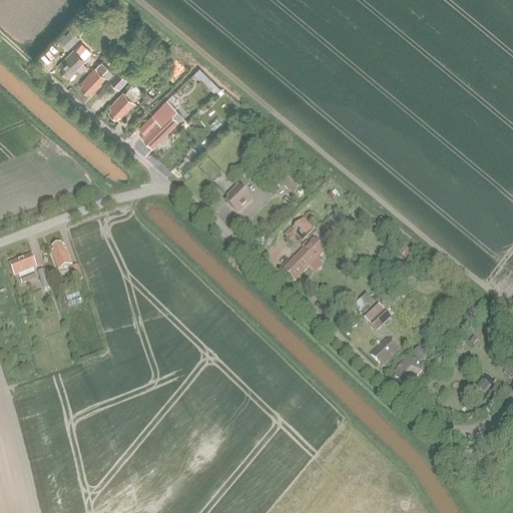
[(70,30),(58,42),(67,51),(79,39),(70,30)]
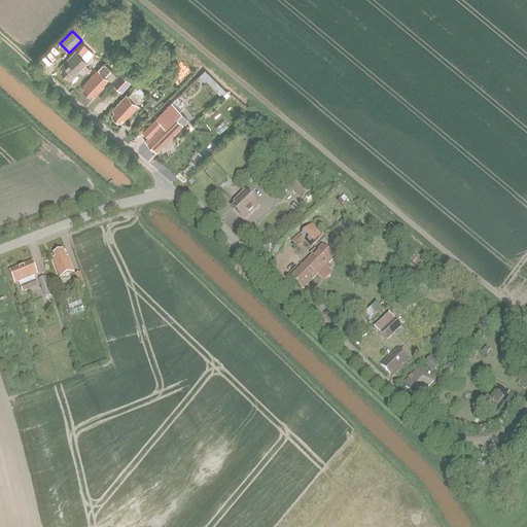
[(83,44),(76,51),(81,57),(89,49),(83,44)]
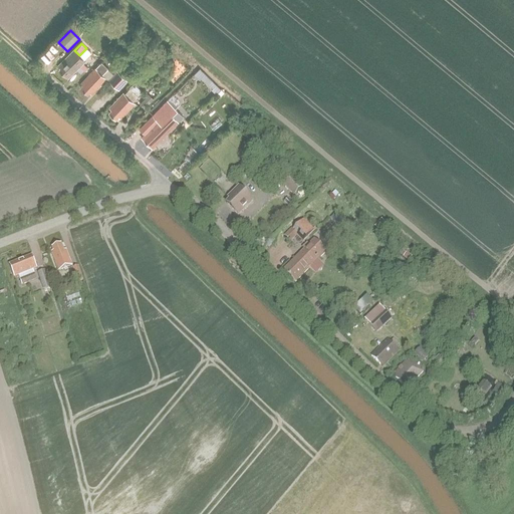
[(74,50),(59,65),(61,67),(59,68),(66,75),(69,73),(70,74),(76,69),(79,66),(82,63),(84,61),(91,54),(86,48),(79,55),(74,50)]
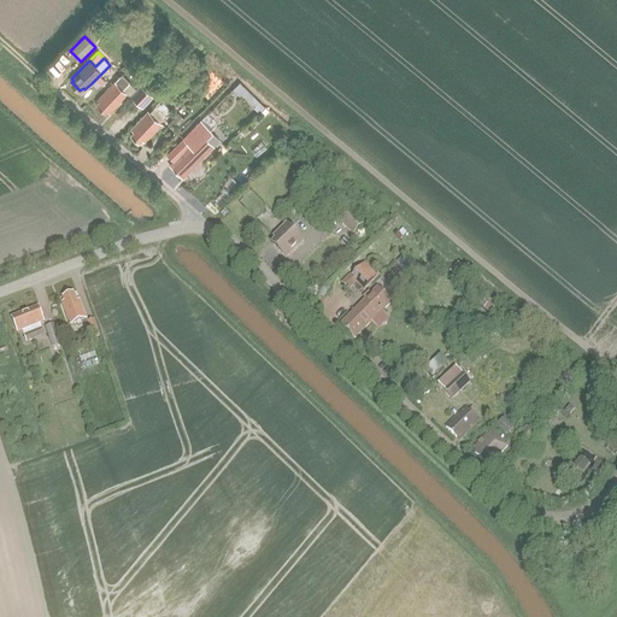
[(101,104),(99,106),(106,113),(110,111),(112,113),(128,97),(122,90),(128,84),(129,82),(122,75),(119,77),(116,82),(116,83),(99,100),(101,104)]
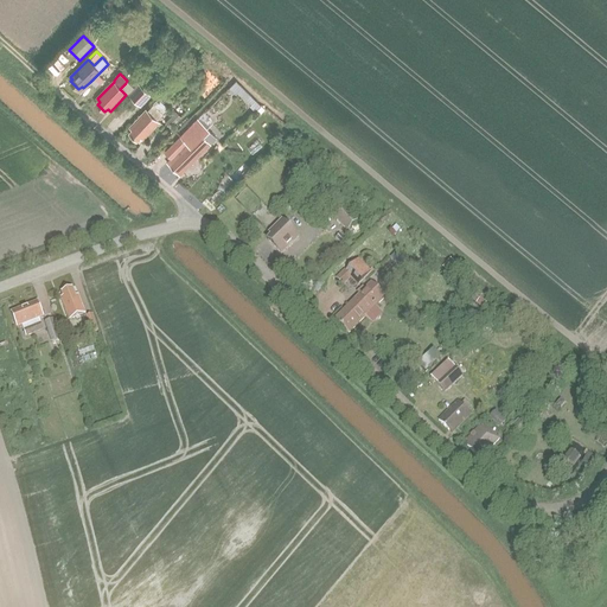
[(230,88),(255,110),(261,103),(236,81),(230,88)]
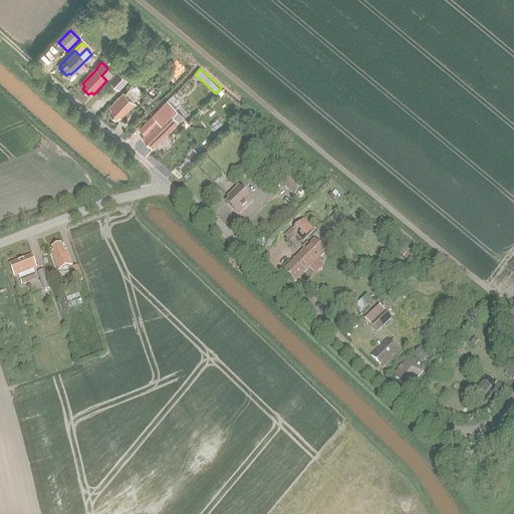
[(118,71),(109,80),(118,90),(127,81),(118,71)]
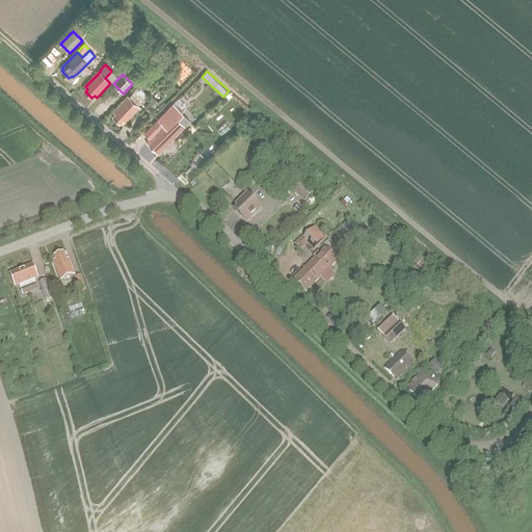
[(135,92),(131,98),(139,106),(144,101),(135,92)]
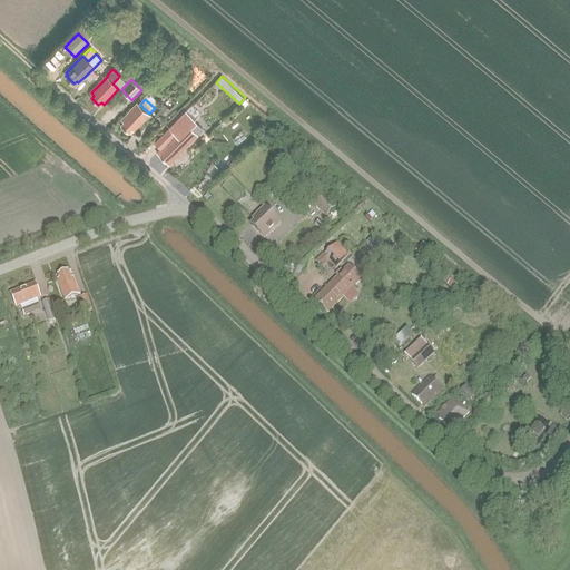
[(135,130),(150,115),(149,114),(140,105),(139,104),(124,120),(126,121),(123,126),(129,133),(133,129),(135,130)]
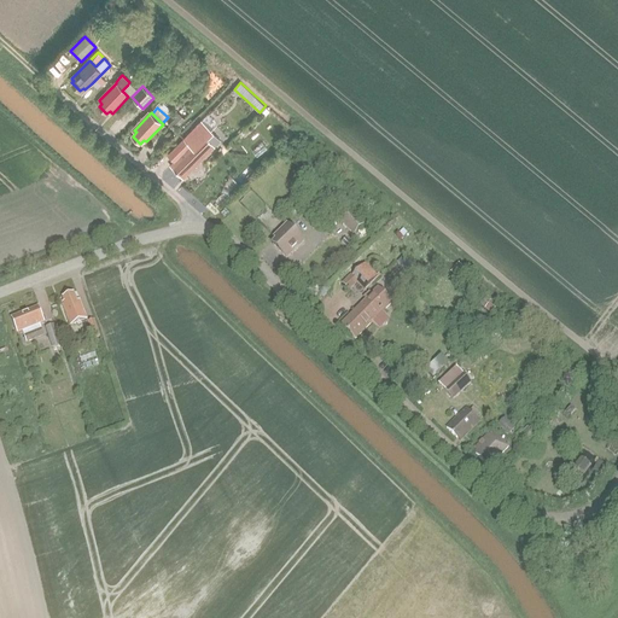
[(168,126),(174,130),(184,120),(179,115),(168,126)]
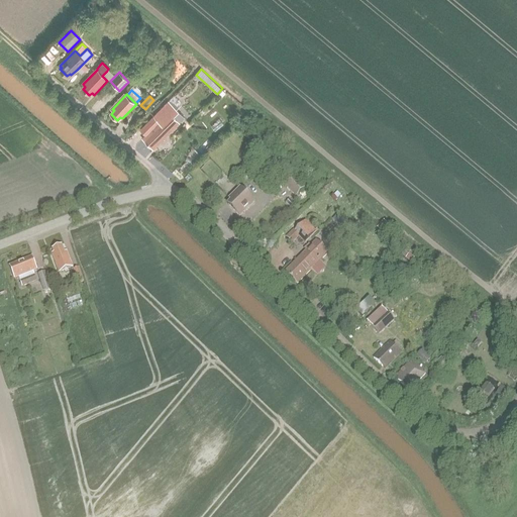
[(153,150),(180,123),(185,118),(169,103),(140,131),(145,136),(142,140),(153,150)]
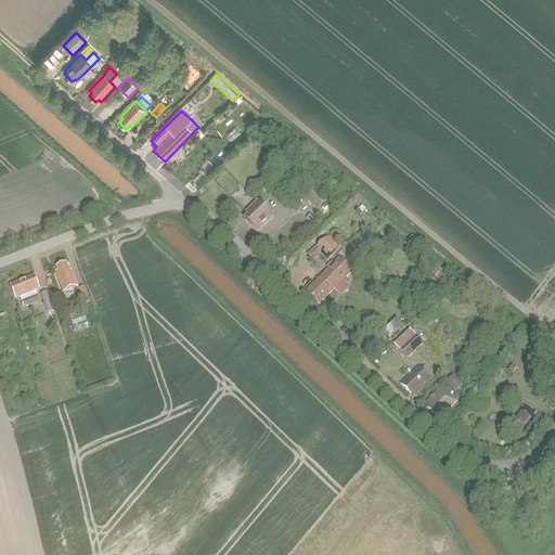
[(235,129),(227,136),(231,141),(240,133),(235,129)]
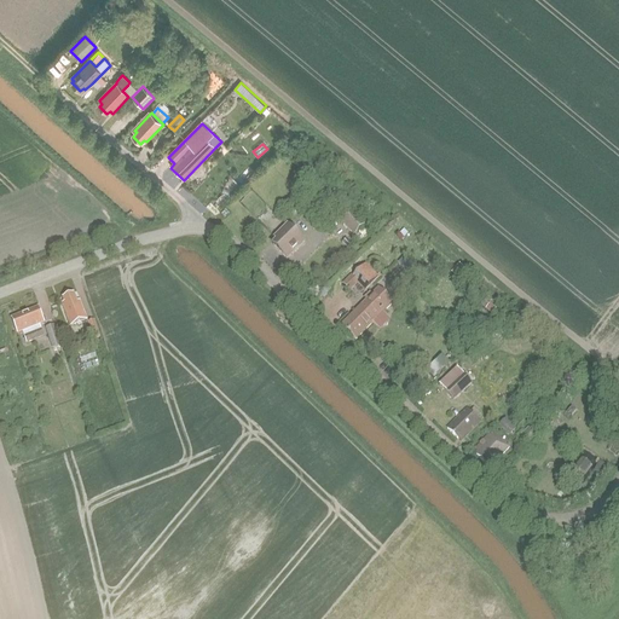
[(352,210),(341,221),(354,236),(366,225),(352,210)]
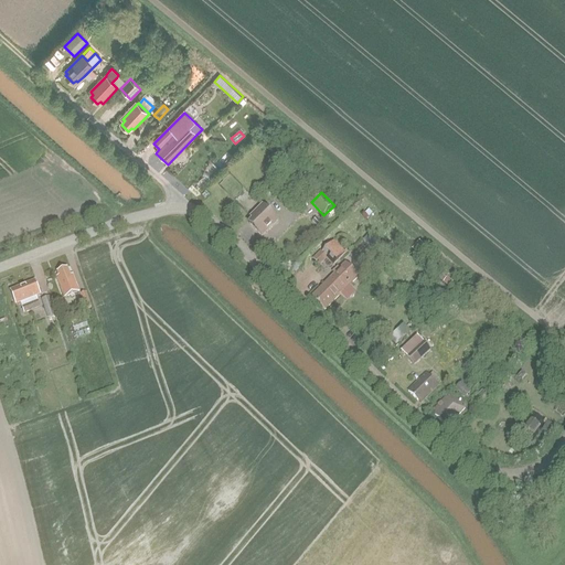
[(253,220),(248,224),(262,237),(262,236),(277,222),(264,208),(263,206),(251,219),(253,220)]
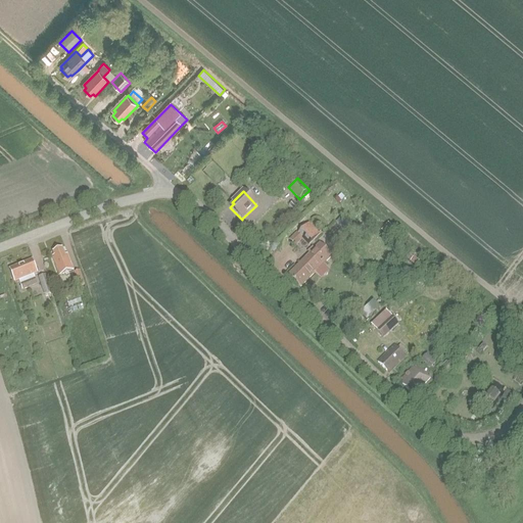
[(311,224),(299,235),(310,246),(321,235),(311,224)]
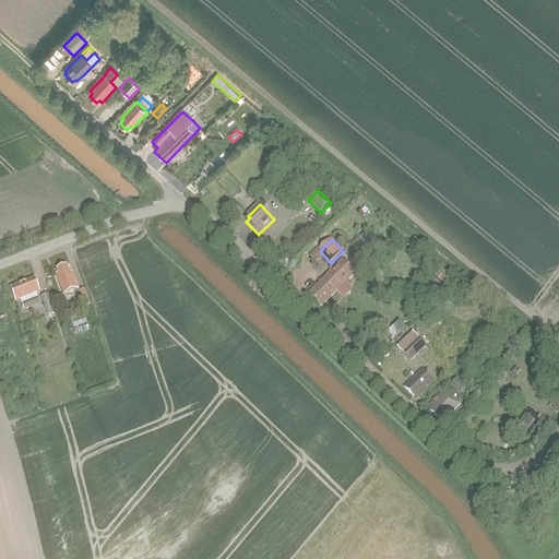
[(415,240),(407,248),(415,256),(423,247),(415,240)]
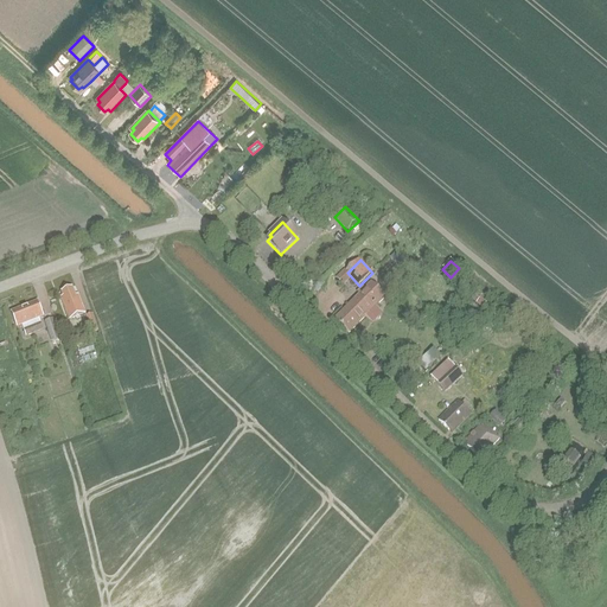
[(336,320),(349,333),(383,299),(370,286),(336,320)]
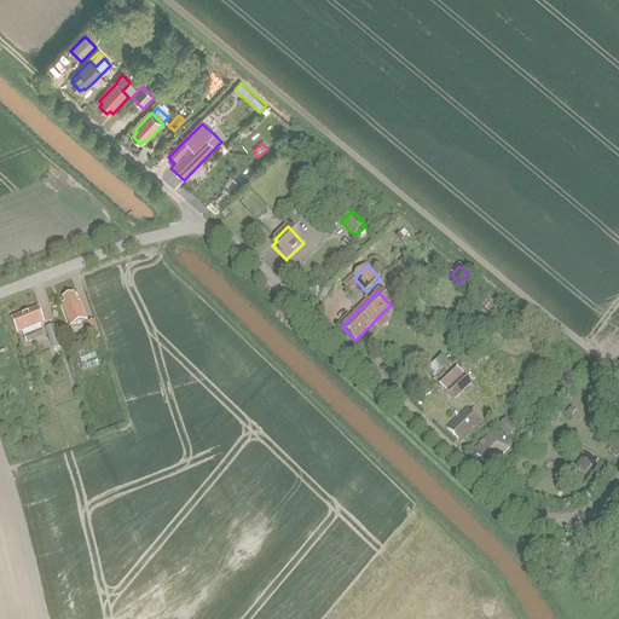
[(69,327),(86,320),(80,302),(76,304),(73,295),(63,299),(64,304),(61,305),(69,327)]
